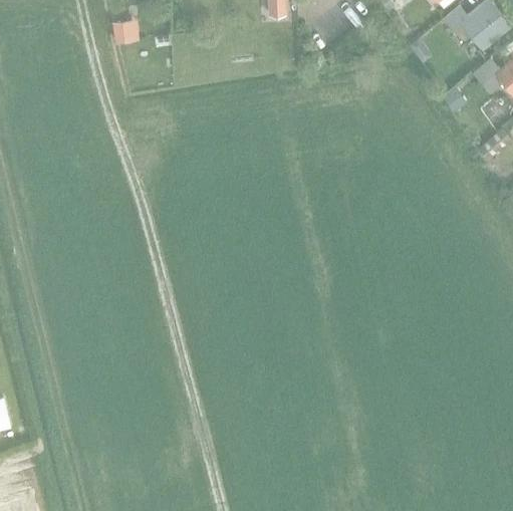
[(283,0),(267,0),(268,15),(284,15),(283,0)]
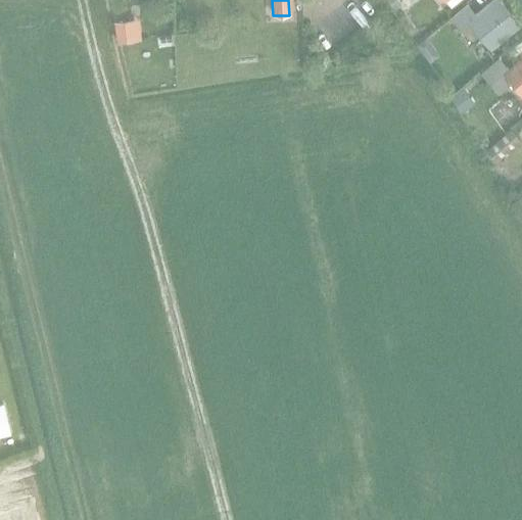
[(487,49),(517,26),(495,0),(494,0),(474,16),(466,6),(451,18),(459,30),(467,22),(487,49)]
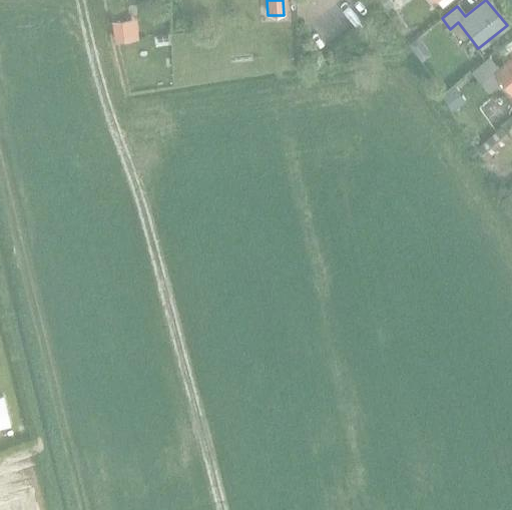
[(128,40),(126,21),(113,23),(115,42),(128,40)]
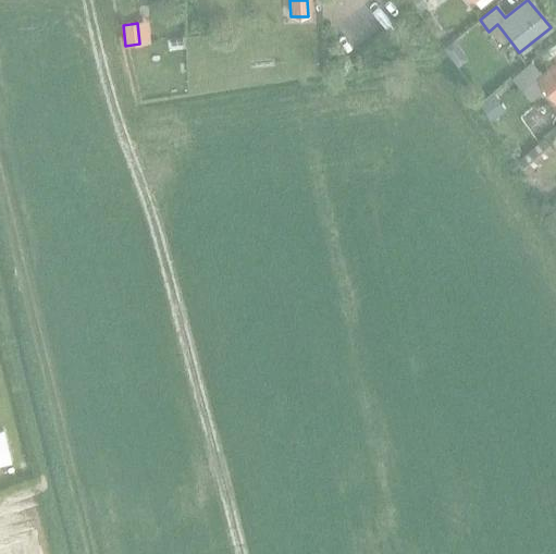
[(555,103),(555,102),(555,61),(539,76),(529,64),(510,79),(520,91),(535,78),(555,103)]
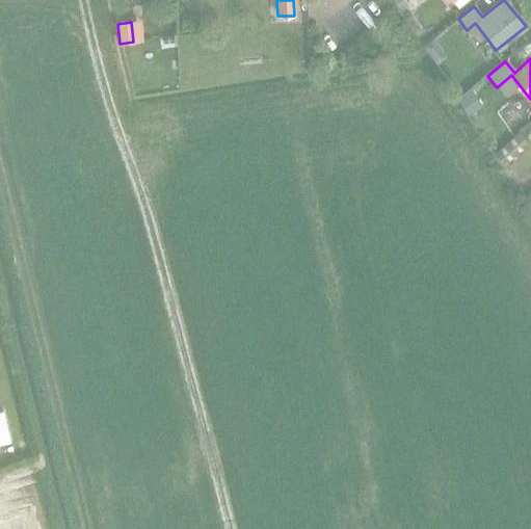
[(494,154),(503,165),(528,143),(519,133),(494,154)]
